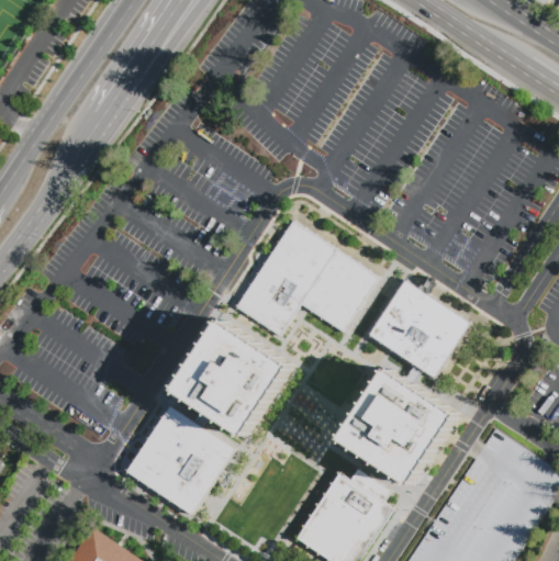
[(300,304),(279,336),(234,307),(291,220),(379,277),(343,333),(300,304)]
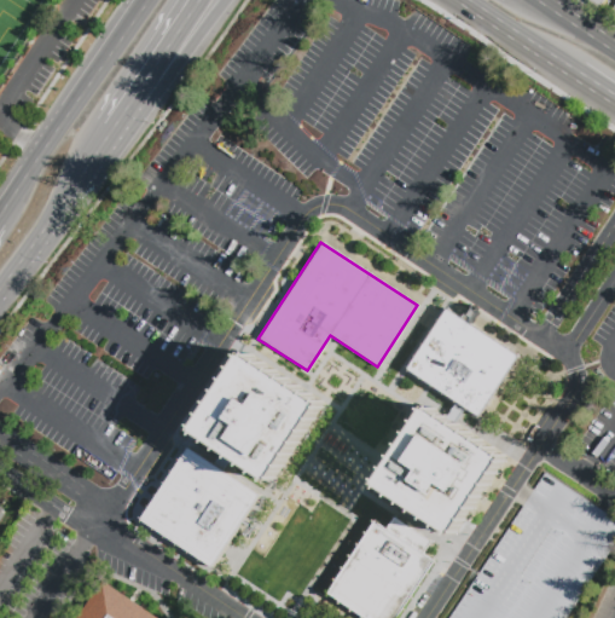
[(477,416),(405,369),(445,309),(517,357),(477,416)]
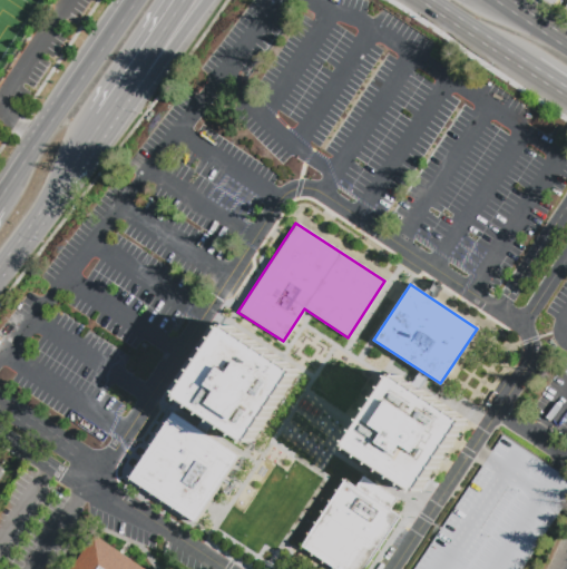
[(194,521),(128,478),(172,412),(195,428),(204,413),(178,396),(226,325),(296,372),(250,443),(213,420),(204,433),(237,455),(194,521)]
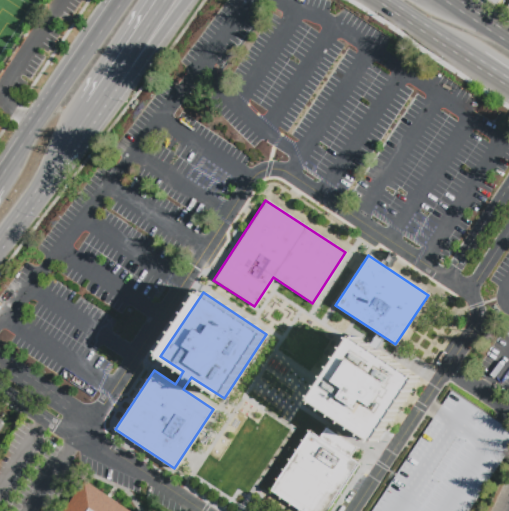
[(343,421),(310,398),(354,334),(418,378),(375,442),(355,429),(343,421)]
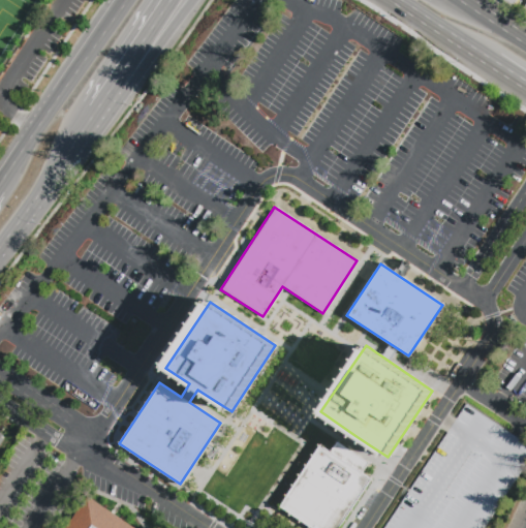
[(525,445),(462,403),(376,527),(478,527),(525,459),(525,445)]
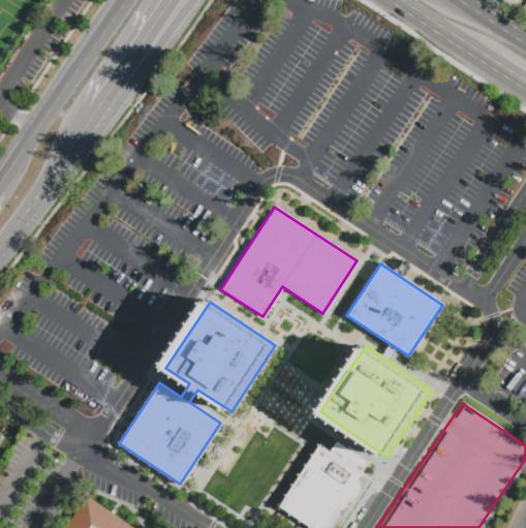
[(367,443),(358,457),(345,448),(354,435),(367,443)]
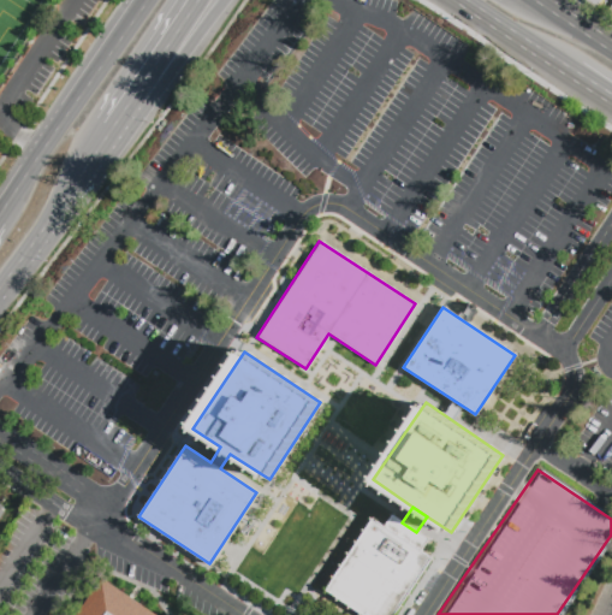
[(416,532),(426,538),(419,549),(431,557),(391,614),(360,614),(322,590),(370,518),(381,525),(388,513),(402,522),(416,532)]
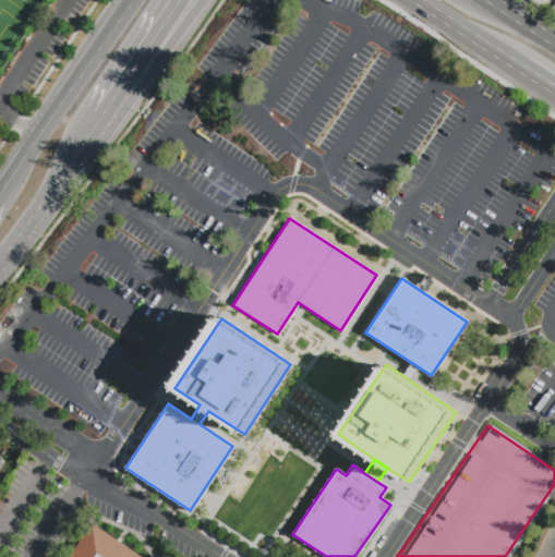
[(64,556),(87,523),(140,556),(64,556)]
